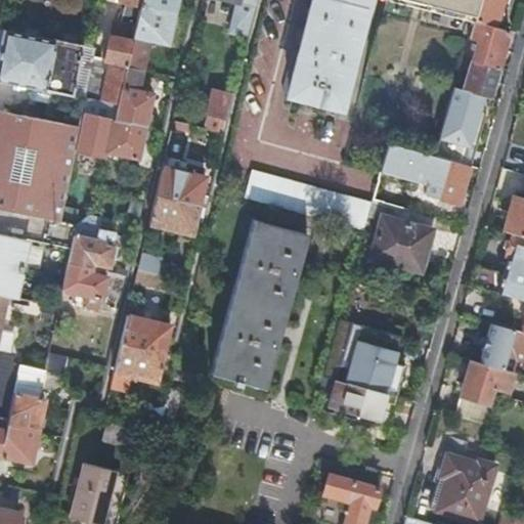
[(139,0),(116,0),(116,1),(132,4),(127,25),(111,20),(100,67),(89,64),(83,95),(95,98),(116,102),(125,66),(139,4),(139,0)]
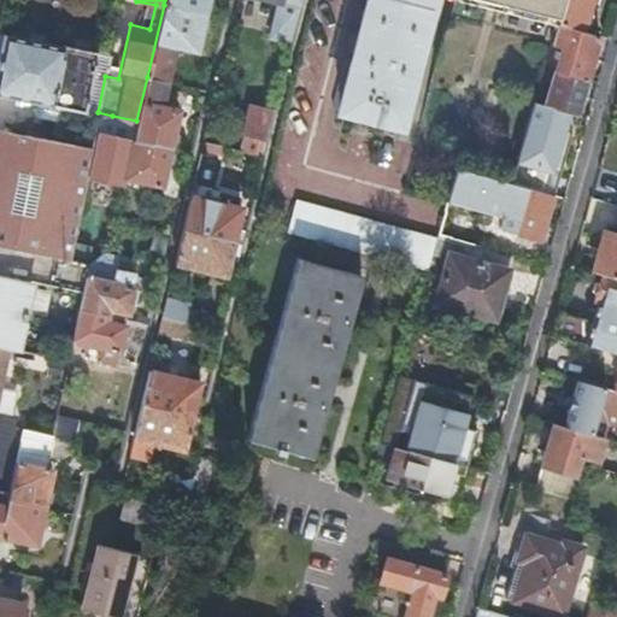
[(164,0),(164,5),(203,13),(205,0),(164,0)]
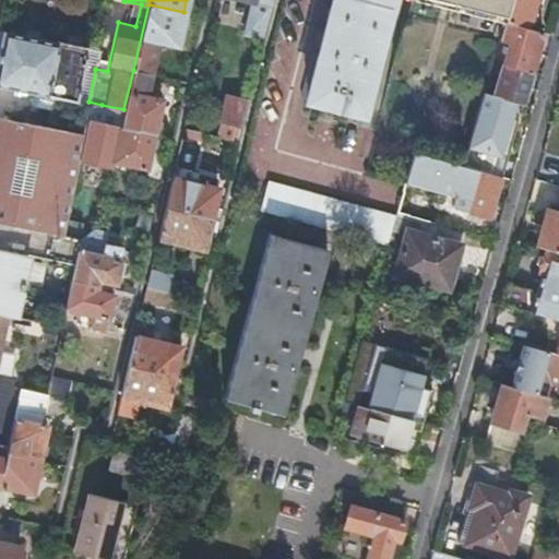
[(331,0),(319,50),(307,98),(344,108),(356,67),(370,71),(389,0),(331,0)]
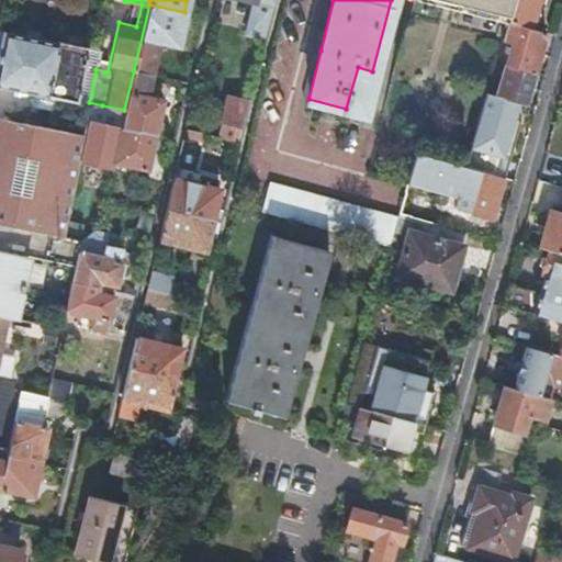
[(451,0),(507,14),(510,0),(451,0)]
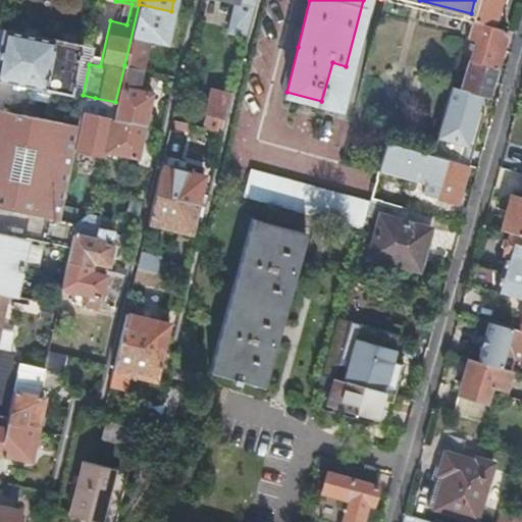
[(474,0),(471,13),(469,18),(492,24),(494,24),(499,21),(500,17),(500,12),(497,8),(499,0),(474,0)]
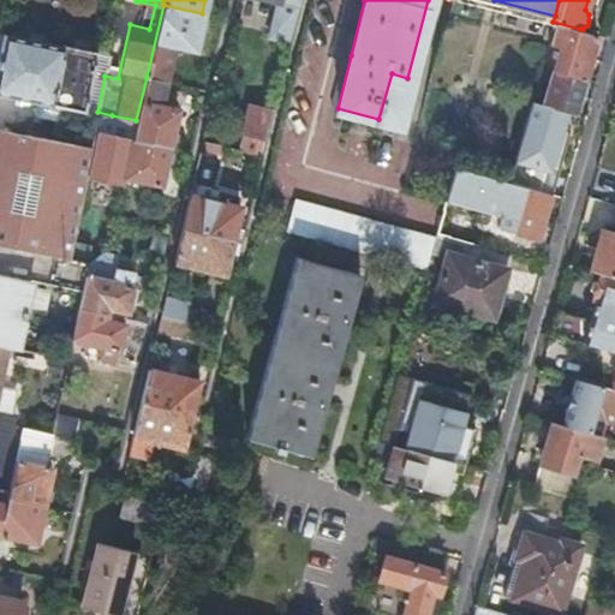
[(202,13),(163,5),(147,77),(167,82),(172,64),(175,65),(179,47),(193,51),(202,13)]
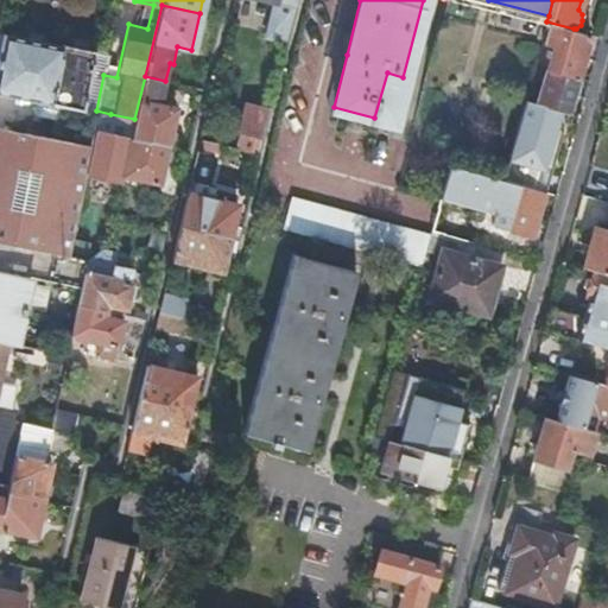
[(589,33),(574,29),(546,21),(540,42),(551,44),(536,101),(567,109),(589,33)]
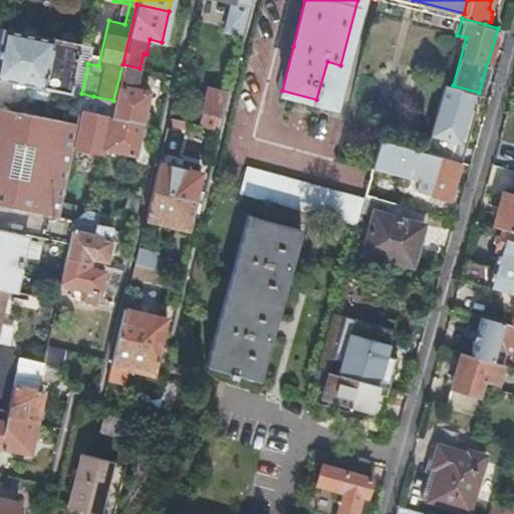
[(87,63),(91,45),(75,41),(57,38),(53,37),(52,38),(0,26),(0,77),(44,87),(44,86),(69,91),(81,93),(87,63)]
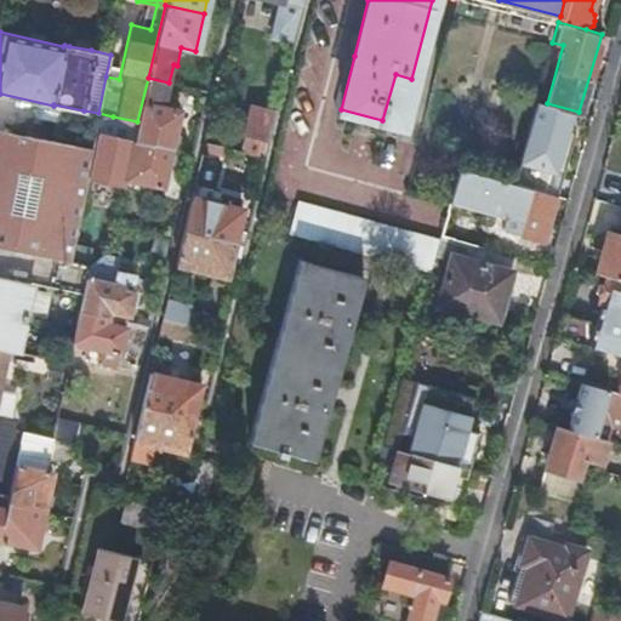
[(69,46),(91,50),(92,44),(90,41),(75,38),(70,39),(69,46)]
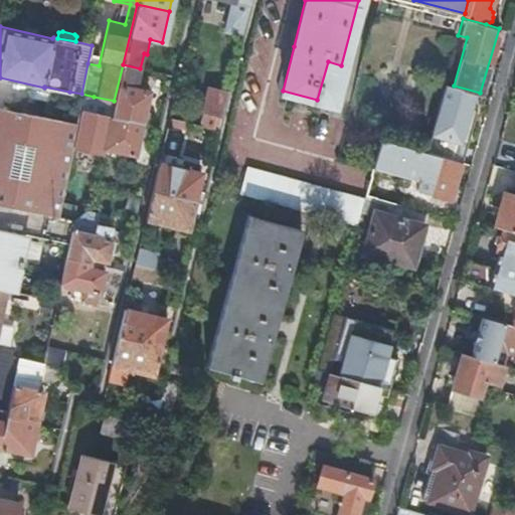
[(283,91),(294,46),(288,45),(277,88),(278,90),(283,91)]
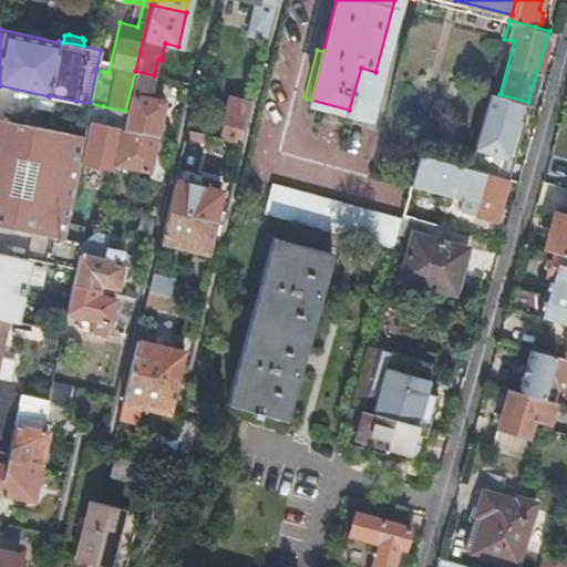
[(364,114),(375,72),(361,68),(349,110),(364,114)]
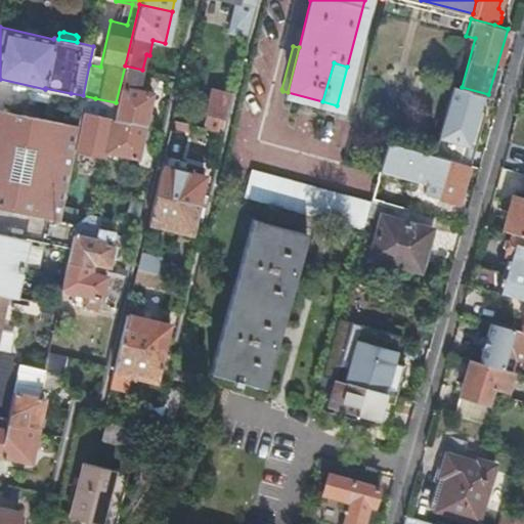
[(142,70),(125,66),(116,102),(113,118),(142,125),(150,93),(141,91),(145,71),(142,70)]
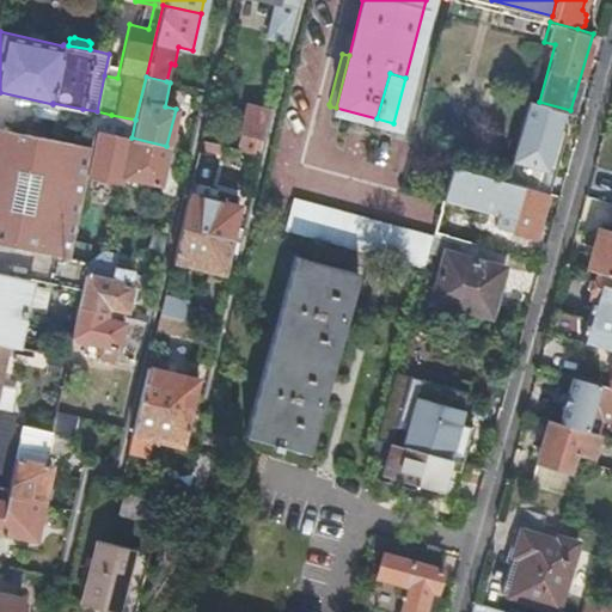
[(0,92),(0,127),(90,146),(97,111),(83,109),(53,103),(53,104),(0,92)]
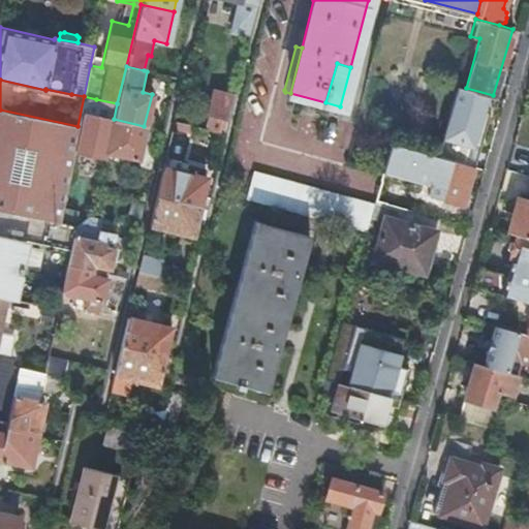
[(208,114),(226,119),(234,93),(214,88),(208,114)]
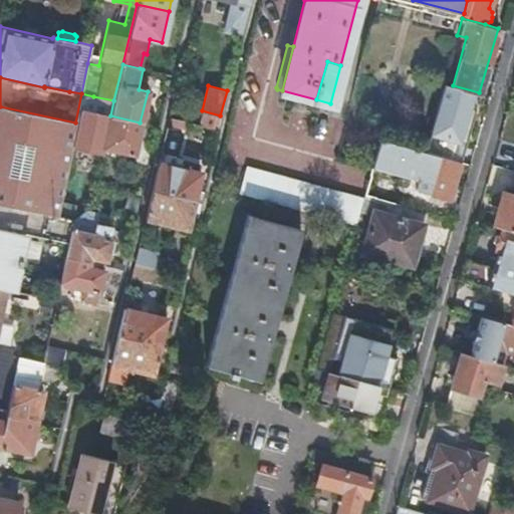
[(466,139),(477,100),(450,92),(435,144),(458,150),(462,138),(466,139)]
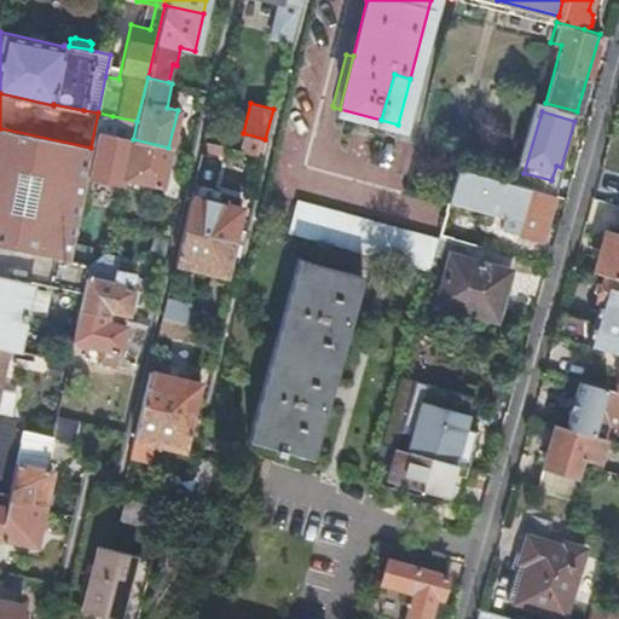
[(133,139),(137,121),(113,116),(108,140),(114,143),(129,146),(128,155),(111,152),(106,173),(160,185),(168,148),(133,139)]
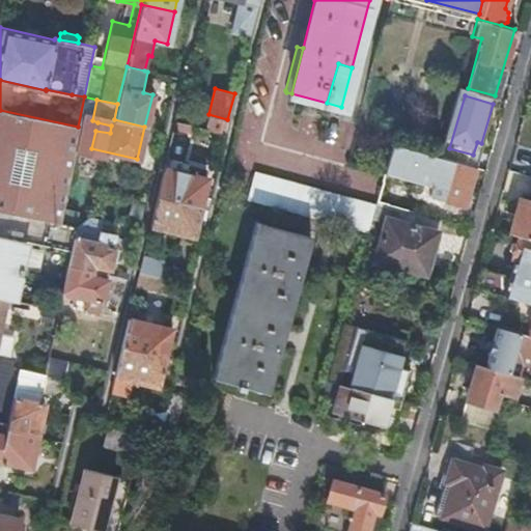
[(78,127),(0,110),(0,210),(43,219),(58,222),(78,127)]
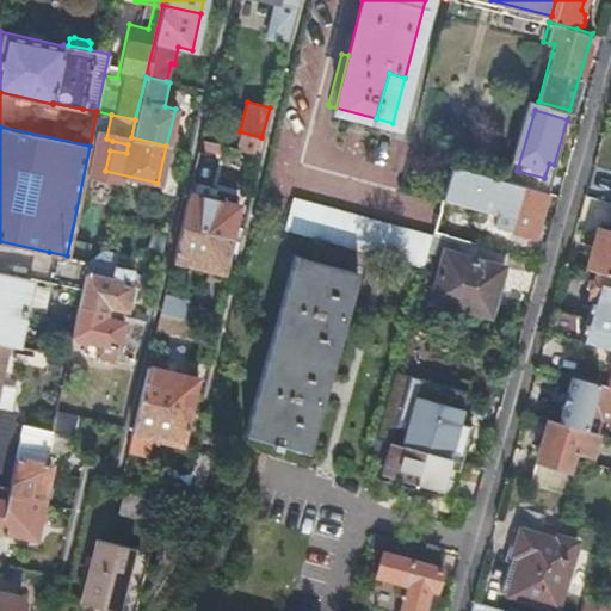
[(258,154),(261,137),(240,131),(235,148),(258,154)]
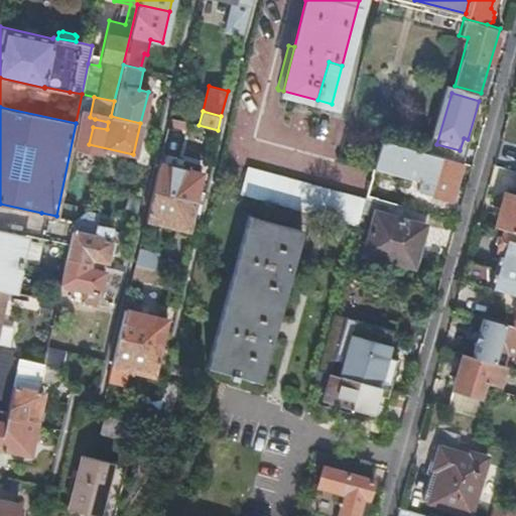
[(108,122),(95,119),(93,127),(107,129),(108,122)]
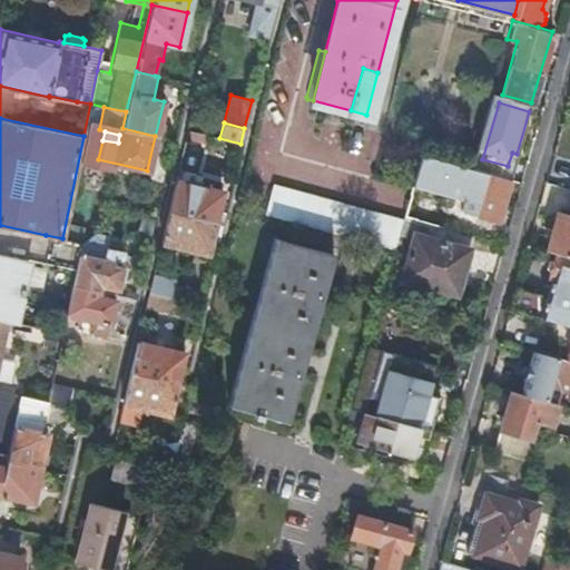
[(421,153),(413,180),(464,195),(461,209),(499,220),(510,178),(470,167),(463,165),(421,153)]
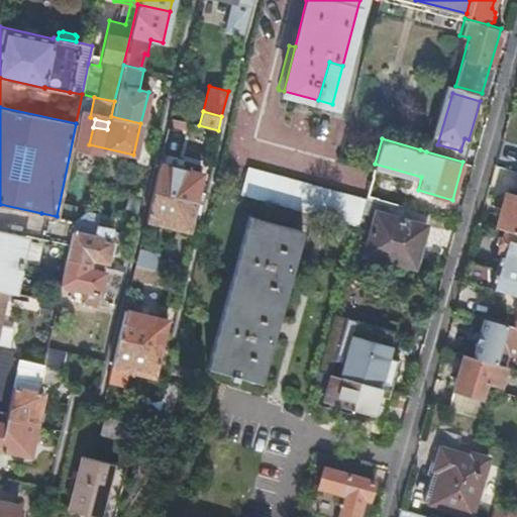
[(149,198),(145,218),(187,228),(200,173),(159,163),(149,198)]
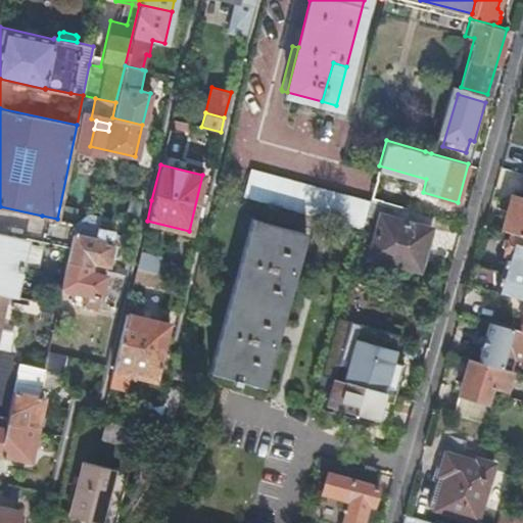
[(251,170),(243,197),(363,230),(370,201),(251,170)]
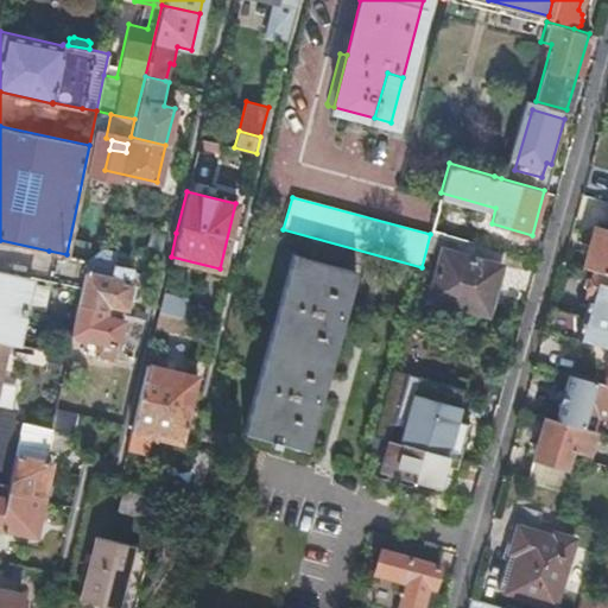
[(607,222),(607,229),(594,225),(582,266),(587,267),(607,272),(607,222)]
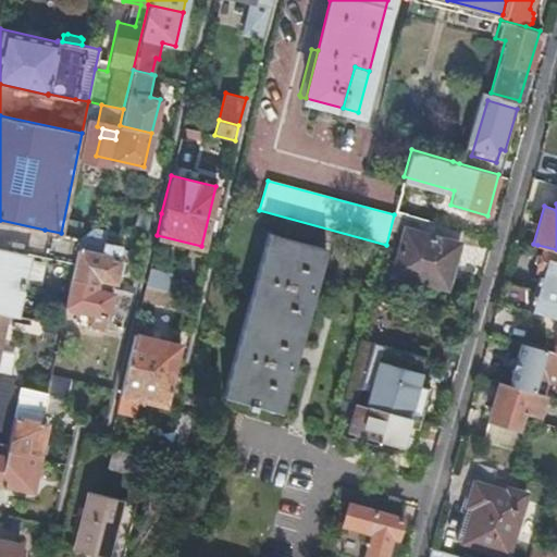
[(434,221),(407,213),(404,227),(431,235),(434,221)]
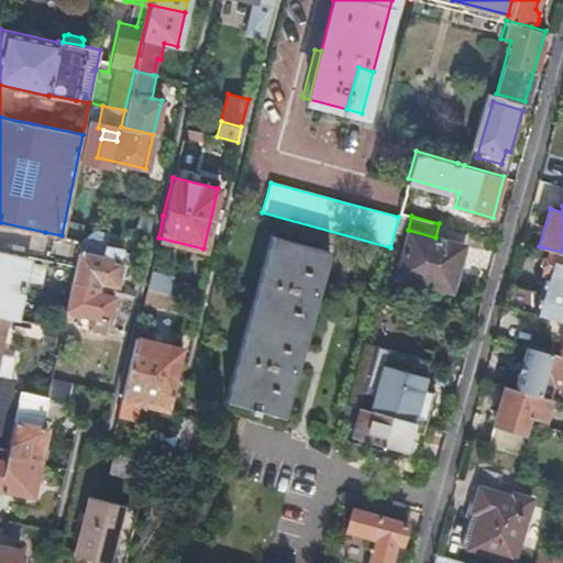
[(0,250),(24,255),(73,266),(76,251),(77,251),(79,240),(62,235),(45,232),(0,222),(0,250)]
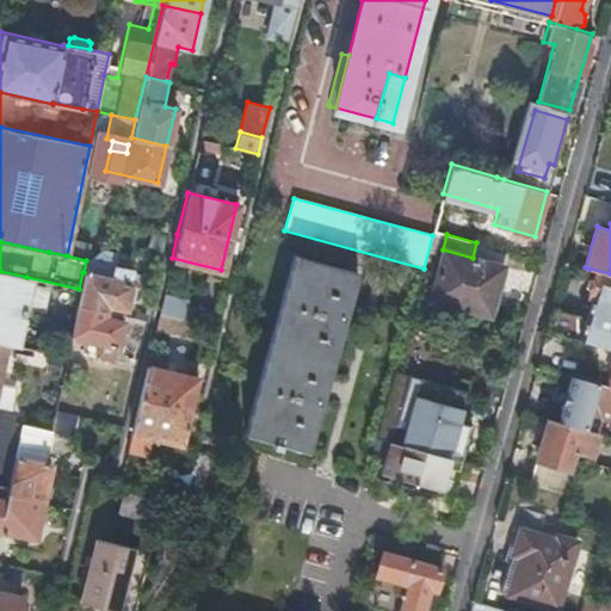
[(505,251),(476,242),(473,258),(501,265),(505,251)]
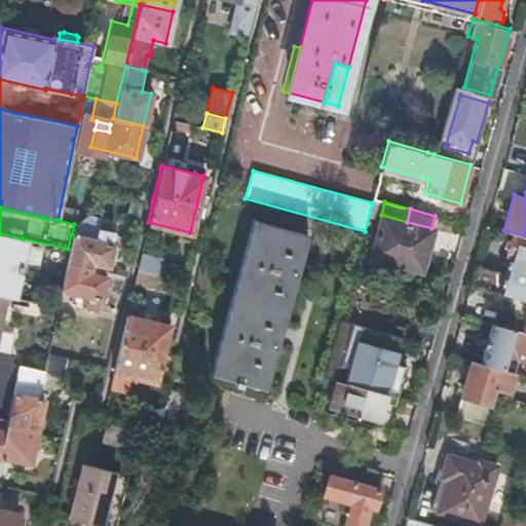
[(407,222),(381,215),(369,257),(419,270),(431,228),(407,222)]
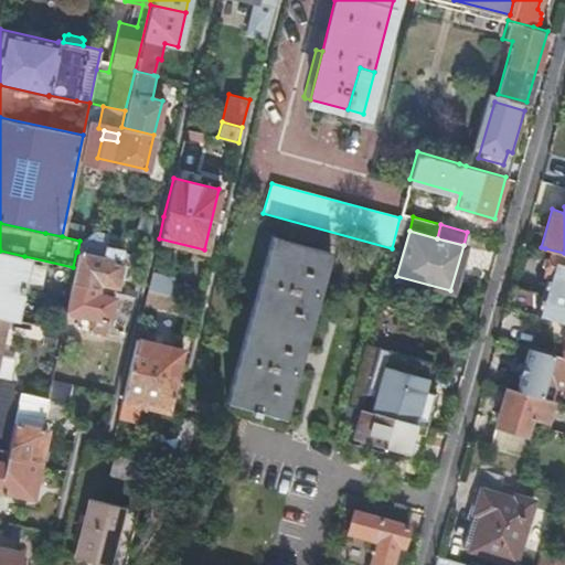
[(284,416),(329,253),(272,236),(226,401),(251,407),(249,412),(257,414),(258,408),(284,416)]
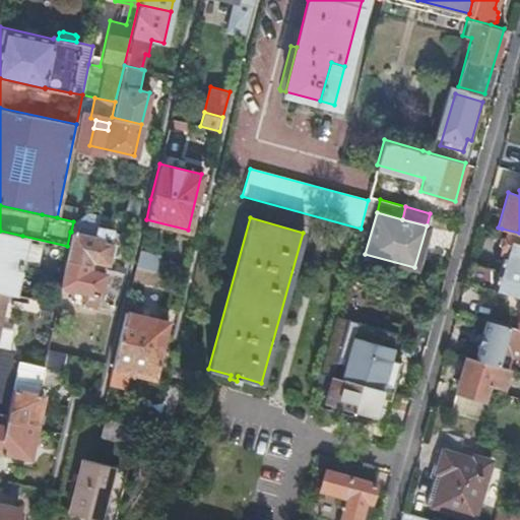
[(67,246),(64,259),(95,266),(96,260),(106,262),(107,258),(110,241),(108,241),(111,231),(95,226),(93,237),(71,232),(70,232),(67,246)]
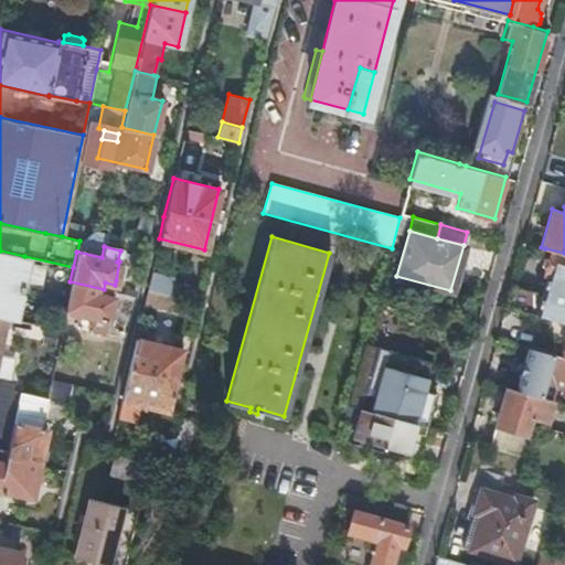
[(564,315),(564,253),(545,248),(543,254),(539,256),(536,264),(540,268),(537,274),(552,277),(547,292),(541,315),(563,321),(564,316),(564,315)]
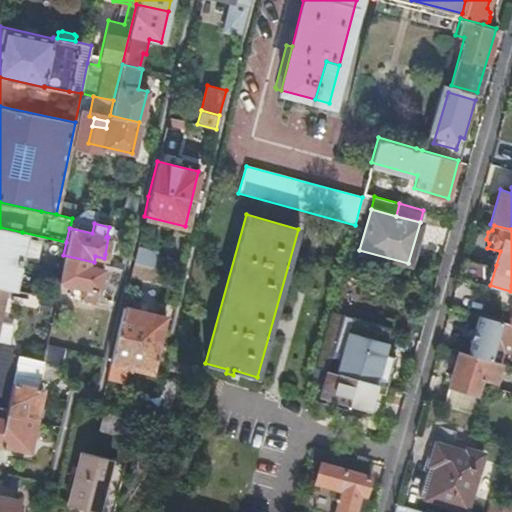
[(0,286),(4,288),(10,289),(15,264),(18,265),(19,258),(17,258),(22,232),(0,227),(0,286)]
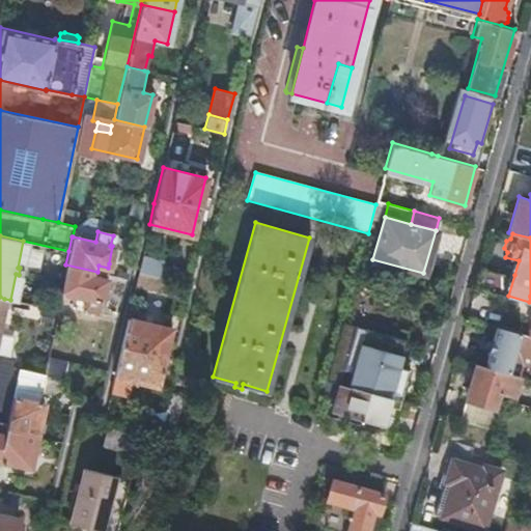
[(138,271),(159,276),(168,278),(171,268),(161,266),(162,260),(142,255),(140,260),(138,271)]
